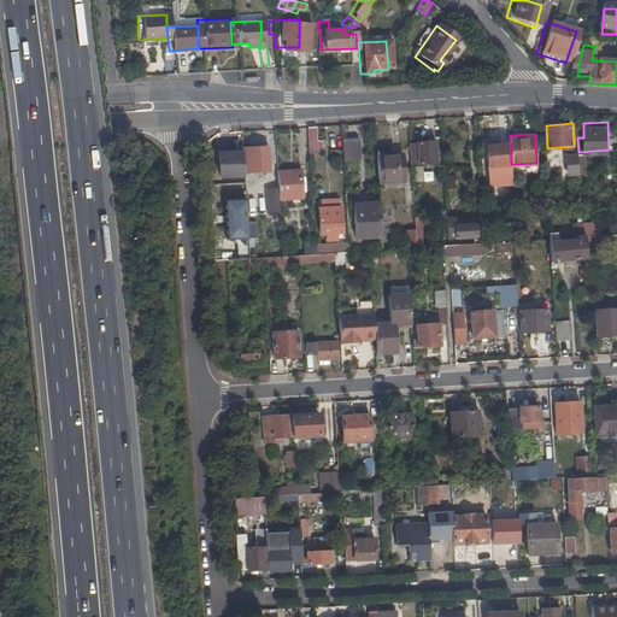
[(357,136),(342,139),(344,157),(344,160),(359,159),(357,136)]
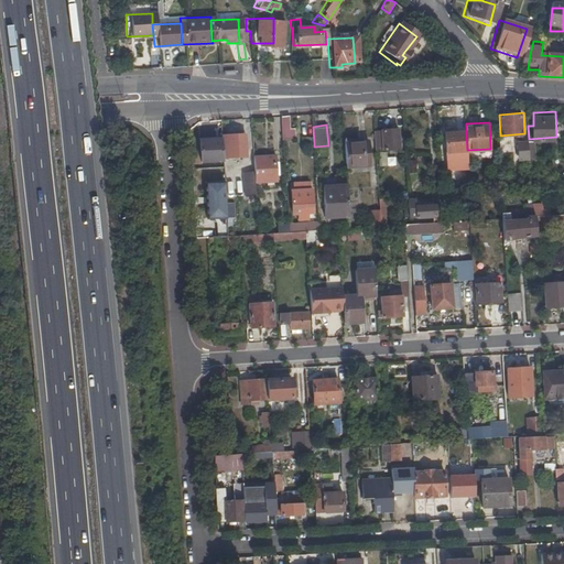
[(282,127),(282,138),(294,138),(294,127),(289,127),(282,127)]
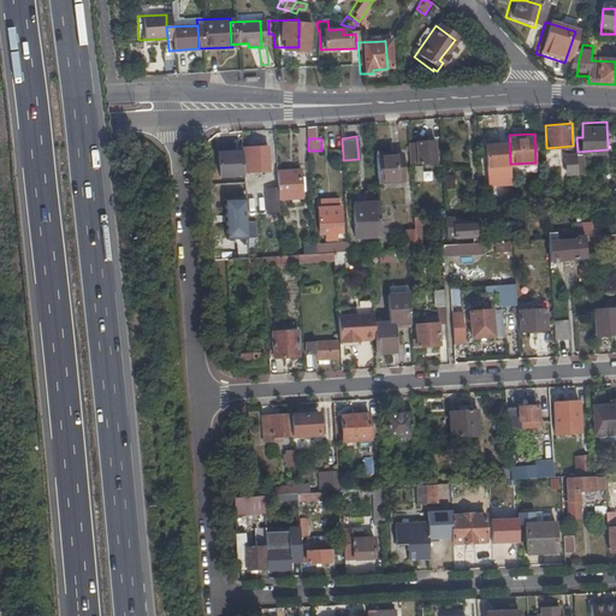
[(409,142),(410,164),(436,163),(434,155),(442,155),(440,142),(433,142),(433,140),(409,142)]
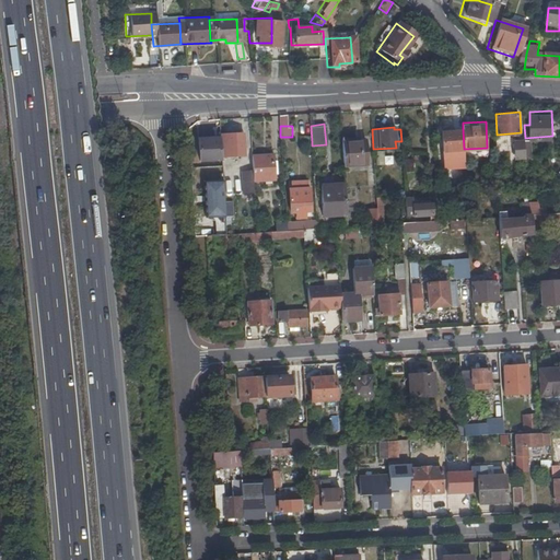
[(464,149),(463,128),(442,130),(443,150),(464,149)]
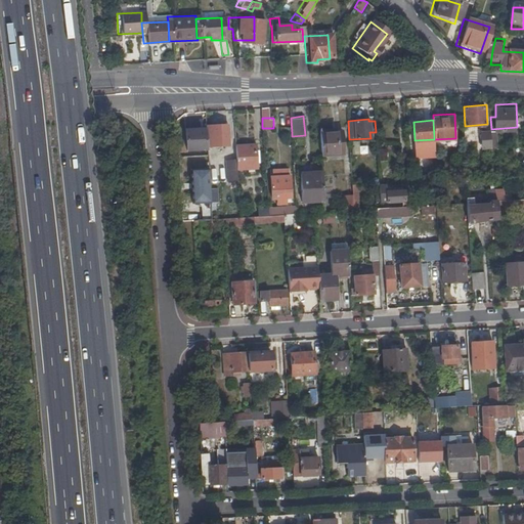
[(206,128),(208,146),(231,145),(231,132),(227,133),(227,123),(206,124),(206,128)]
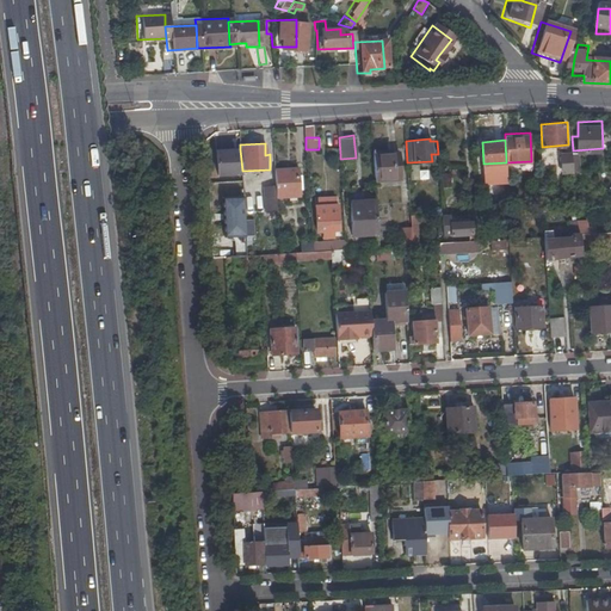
[(242,171),(240,149),(216,150),(217,176),(242,173),(242,171)]
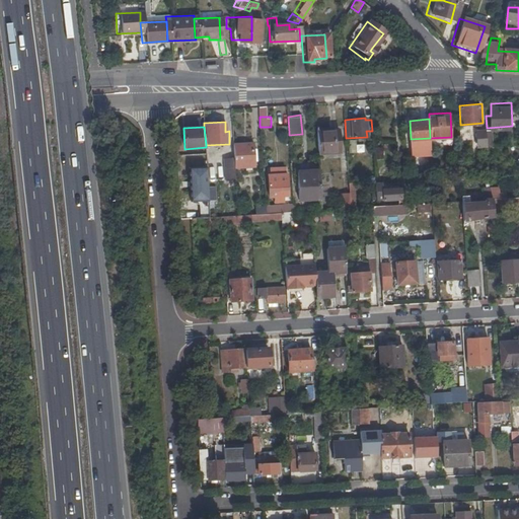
[(339,150),(338,128),(316,129),(318,152),(339,150)]
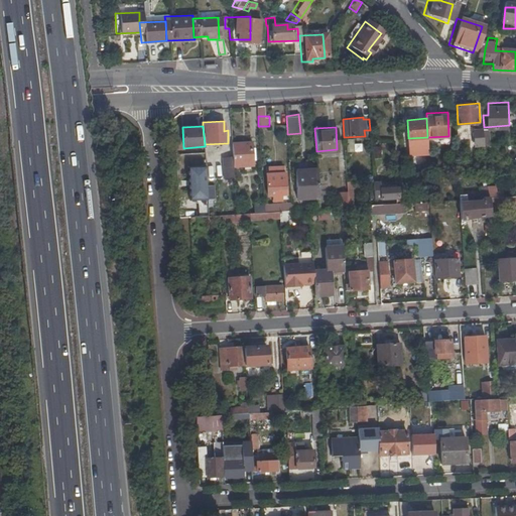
[(233,156),(234,165),(250,164),(250,159),(253,158),(252,147),(248,147),(248,141),(232,142),(233,156)]
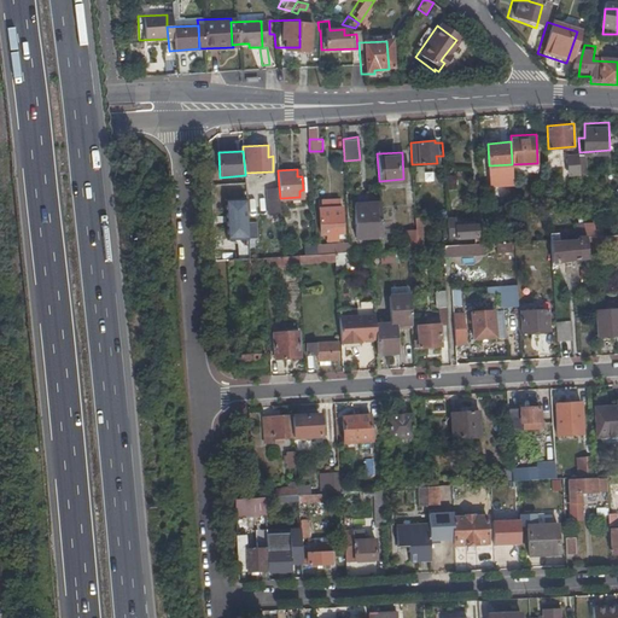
[(413,178),(403,179),(406,204),(414,204),(413,178)]
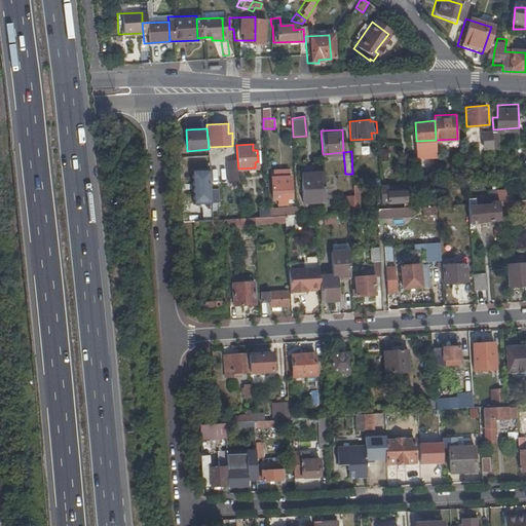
[(237,159),(227,159),(228,179),(238,179),(238,168),(237,159)]
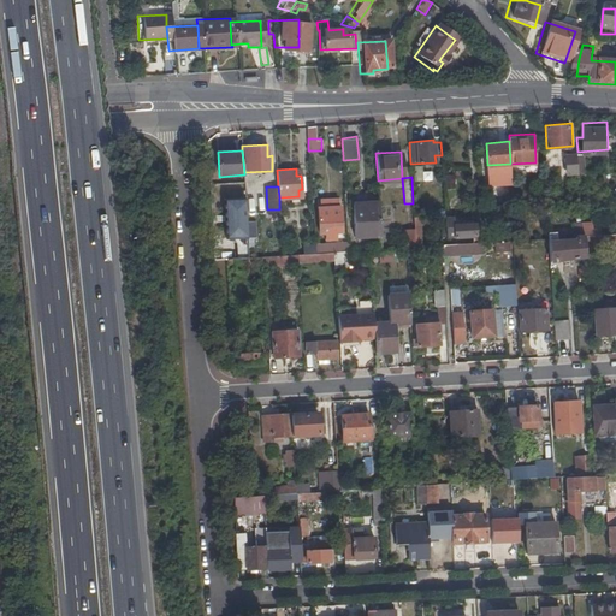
[(255,240),(256,221),(246,221),(246,199),(223,197),(223,240),(255,240)]
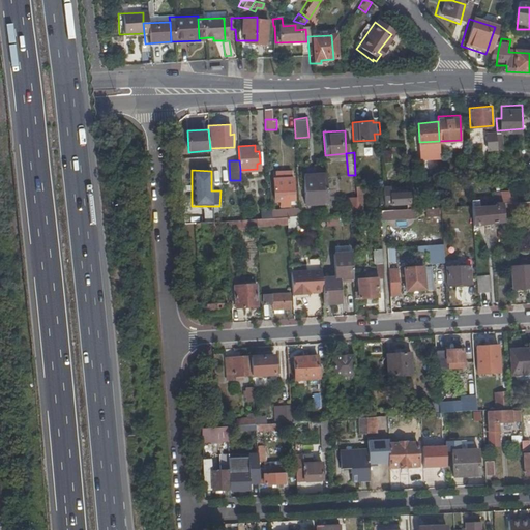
[(324,173),(303,174),(305,202),(326,201),(324,173)]
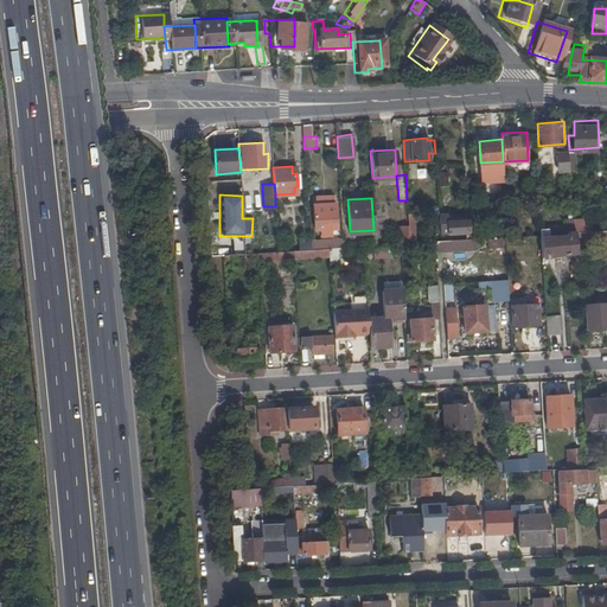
[(337,200),(312,203),(313,228),(320,227),(321,231),(330,230),(330,227),(338,227),(337,200)]
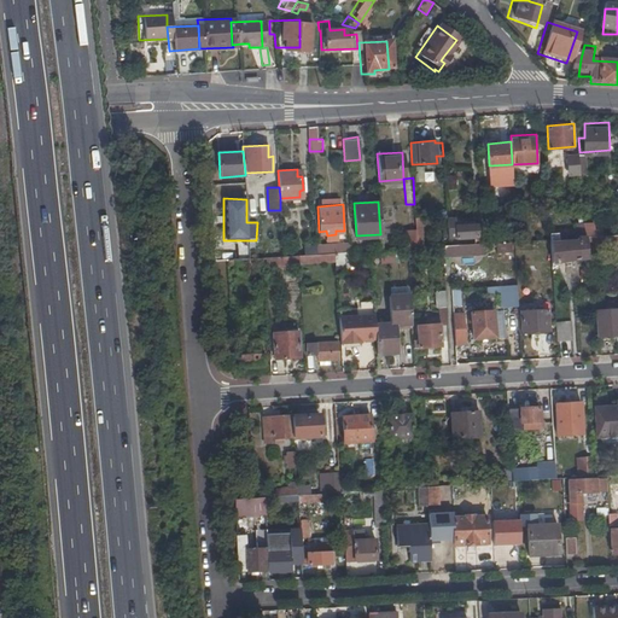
[(425,245),(423,215),(414,215),(415,228),(417,246),(425,245)]
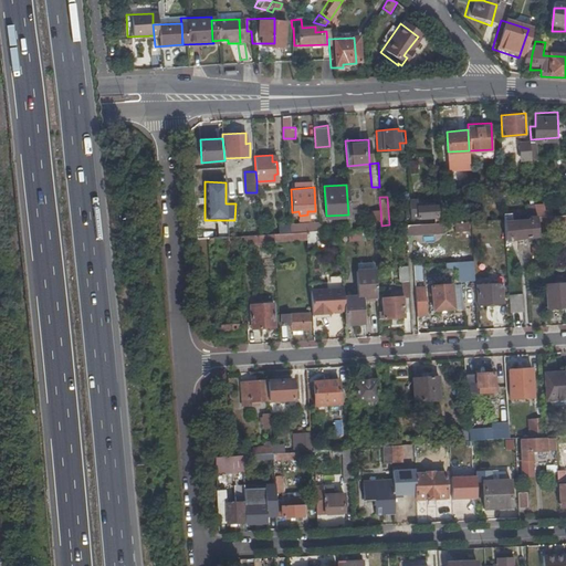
[(408,198),(409,217),(433,217),(433,222),(440,221),(442,221),(441,203),(418,205),(418,198),(408,198)]
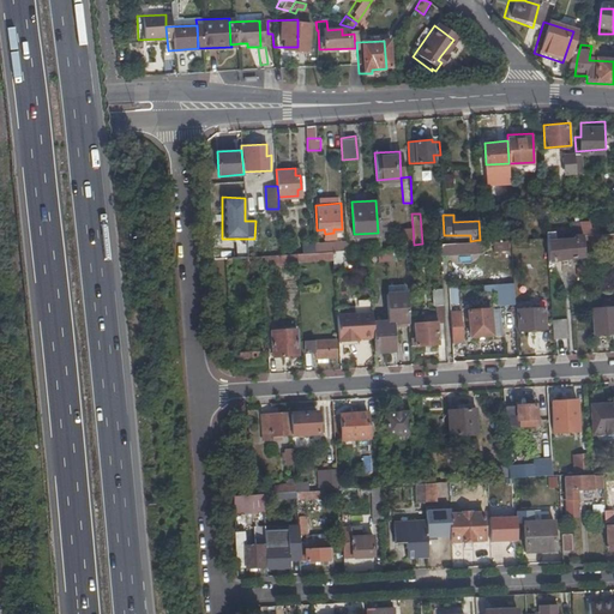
[(590,220),(581,220),(582,234),(595,234),(595,226),(590,226),(590,220)]
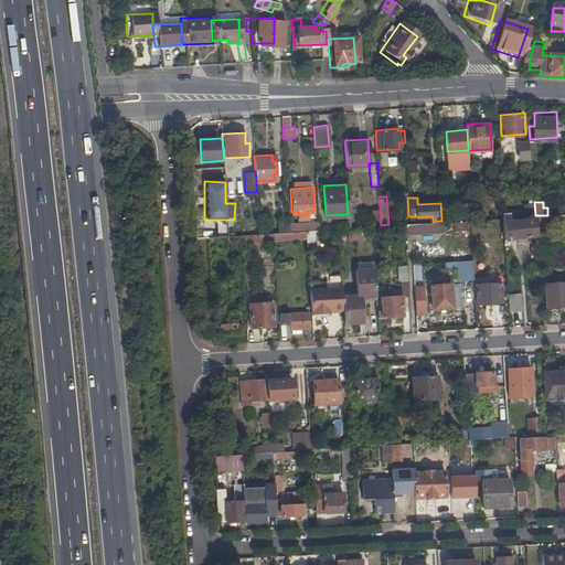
[(381,225),(380,209),(371,210),(372,225),(381,225)]
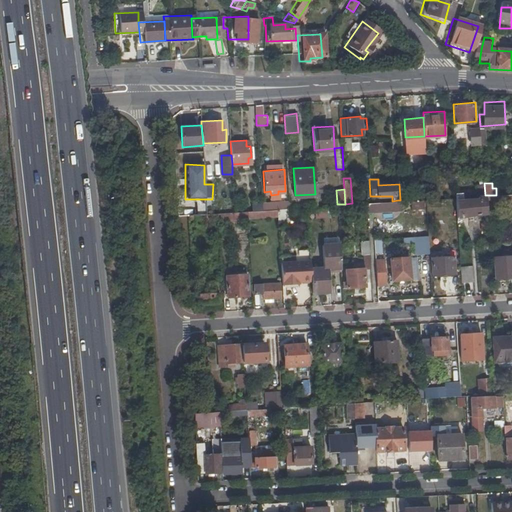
[(485,198),(485,204),(511,201),(511,193),(496,195),(485,195),(485,198)]
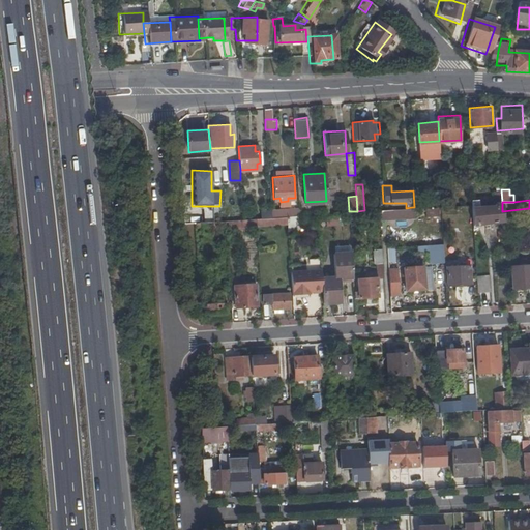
[(471,207),(472,223),(503,222),(502,211),(502,205),(495,206),(471,207)]
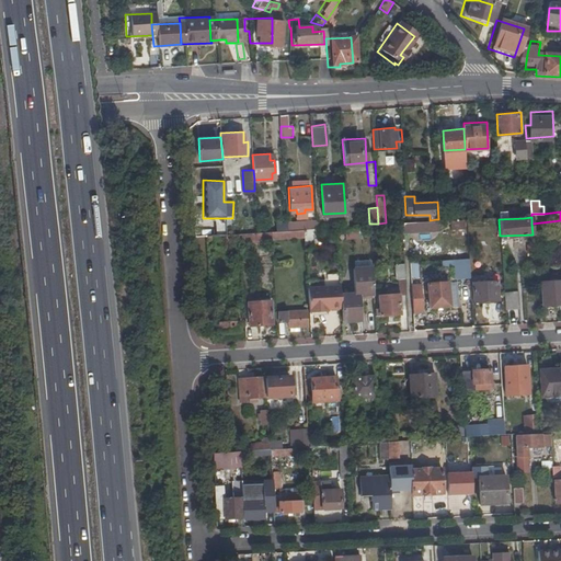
[(401,221),(402,232),(436,230),(436,219),(430,220),(405,221),(401,221)]
